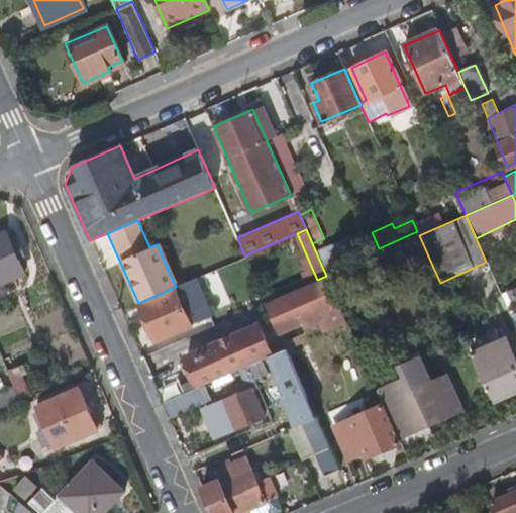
[(4,231),(0,233),(0,281),(21,271),(4,231)]
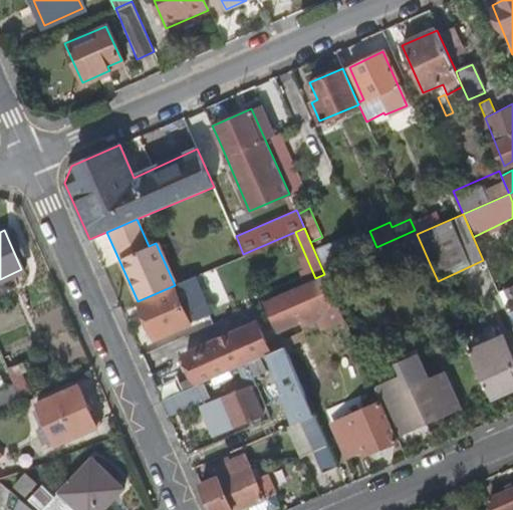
[(315,278),(295,232),(292,233),(302,254),(297,257),(301,267),(297,270),(303,283),(315,278)]
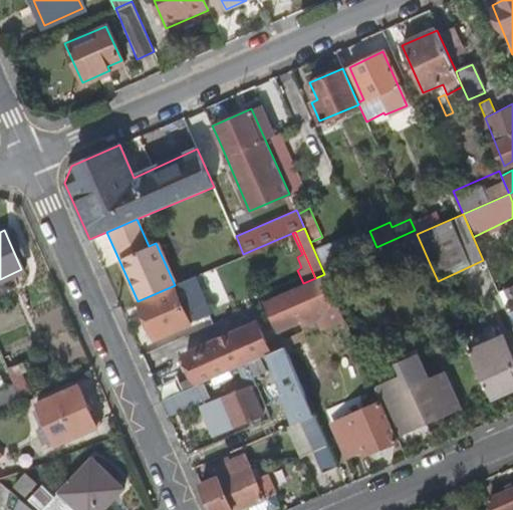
[(259,323),(226,337),(199,349),(183,356),(193,377),(196,385),(212,377),(215,376),(248,362),(264,355),(266,354),(284,346),(300,339),(293,322),(337,302),(324,274),(315,278),(303,283),(279,294),(287,310),(259,323)]
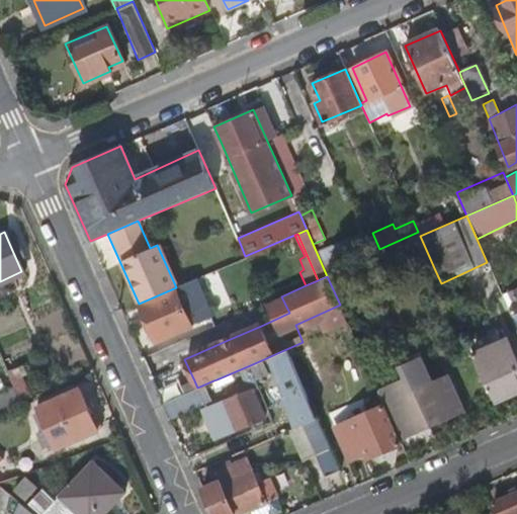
[(195,278),(176,287),(177,289),(141,305),(155,341),(212,316),(195,278)]
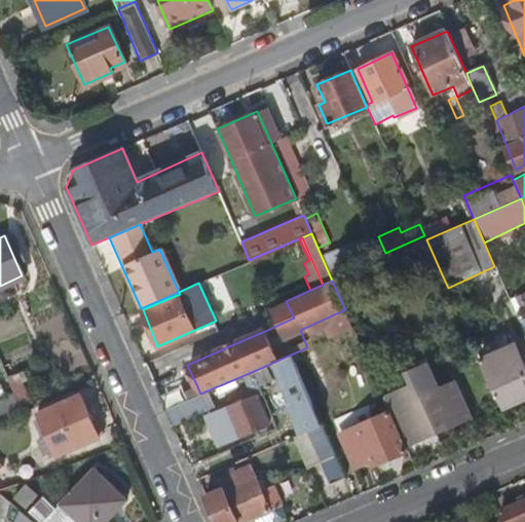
[(524,306),(524,291),(524,292),(514,297),(520,309),(524,306)]
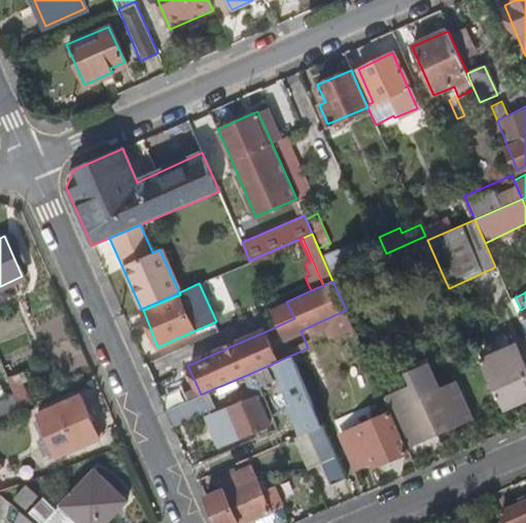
[(294,318),(286,302),(257,314),(266,332),(294,318)]
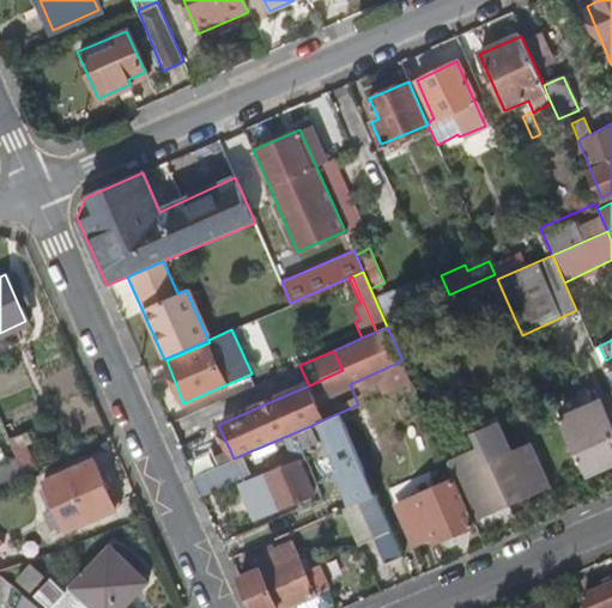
[(412,382),(403,360),(350,384),(358,405),(412,382)]
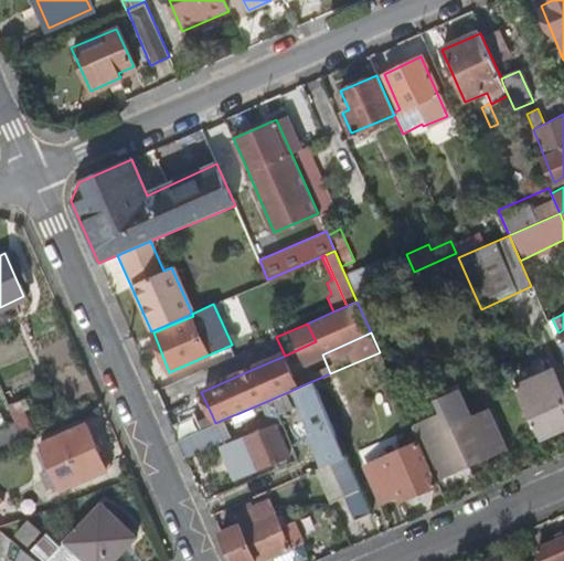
[(514,388),(536,436),(563,424),(563,394),(553,370),(514,388)]
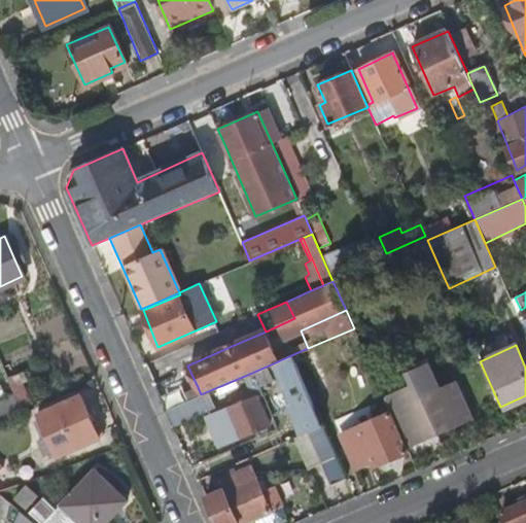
[(291,355),(273,363),(303,433),(322,424),(291,355)]
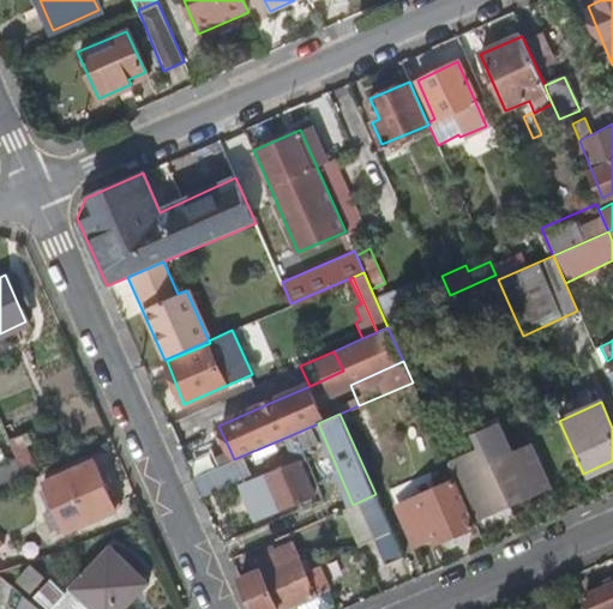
[(323,441),(316,424),(296,433),(304,450),(323,441)]
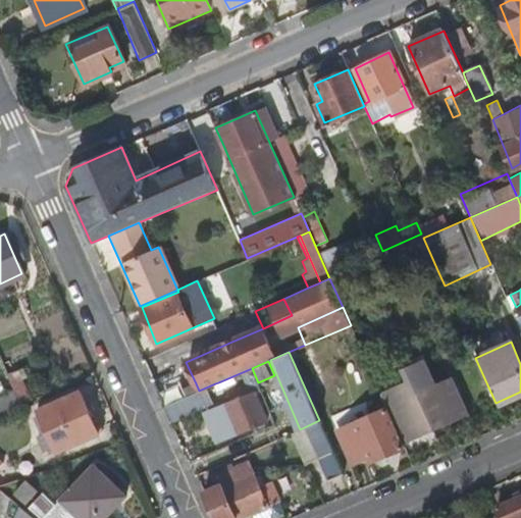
[(23,367),(6,374),(13,390),(20,405),(32,400),(23,378),(28,376),(23,367)]
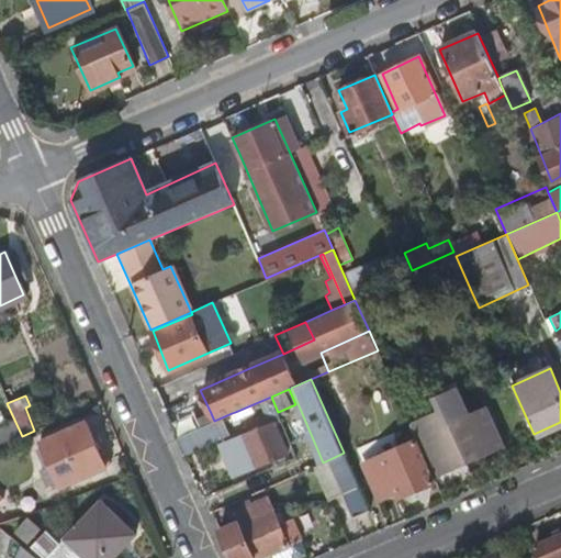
[(183,401),(164,410),(169,422),(176,438),(195,430),(192,422),(183,401)]
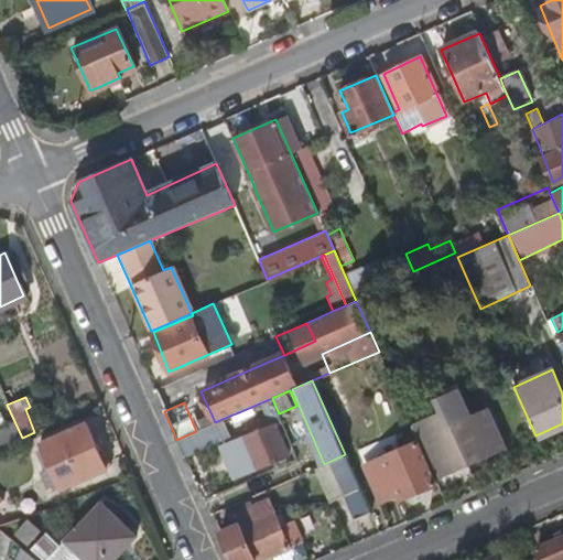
[(413,428),(420,444),(435,480),(455,470),(458,477),(472,471),(468,464),(502,449),(487,411),(450,429),(443,415),(413,428)]
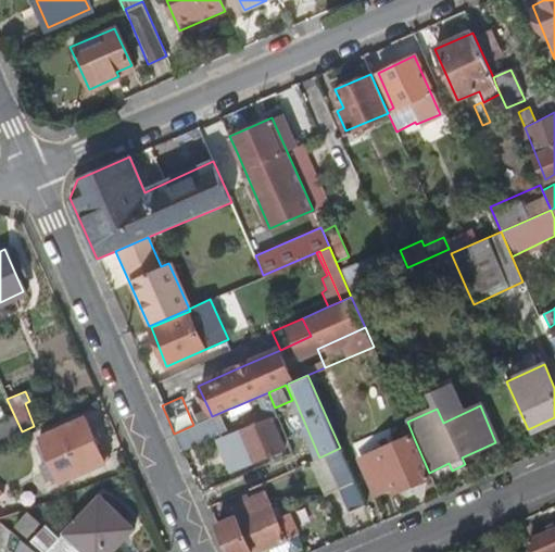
[(193,425),(174,434),(180,449),(238,423),(232,408),(229,409),(212,416),(193,425)]
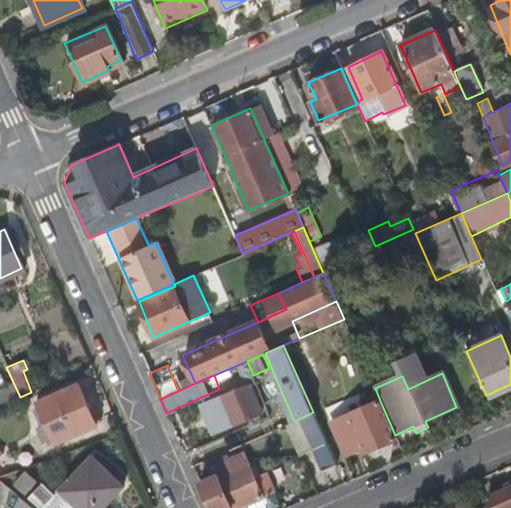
[(192,376),(175,384),(178,391),(195,383),(192,376)]
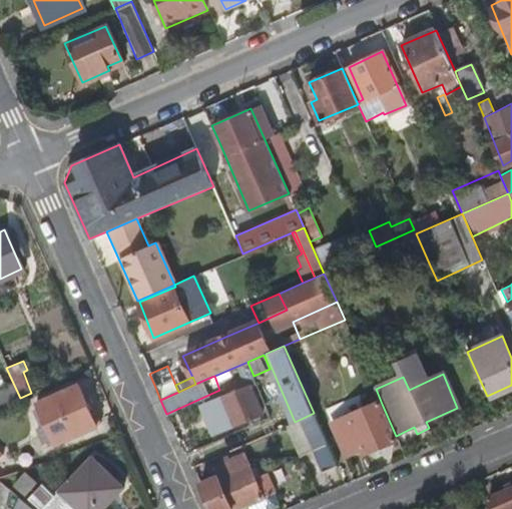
[(0,407),(20,398),(13,383),(0,389),(0,407)]
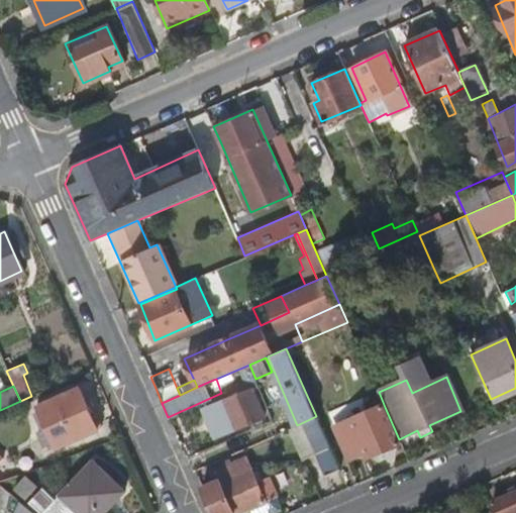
[(266,418),(253,387),(208,404),(212,414),(206,417),(215,438),(266,418)]
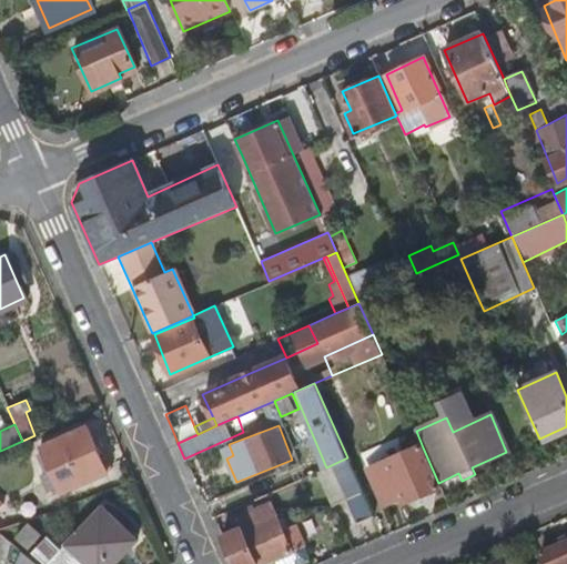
[(85,429),(36,450),(44,470),(39,472),(46,485),(48,483),(53,493),(103,472),(85,429)]
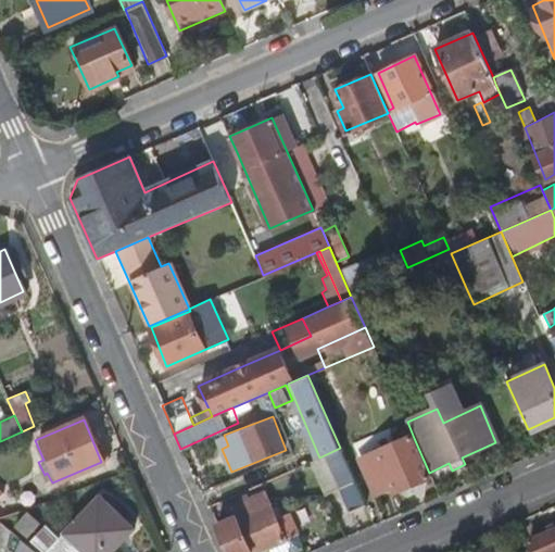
[(396,492),(431,477),(429,473),(414,438),(361,461),(377,497),(394,488),(396,492)]
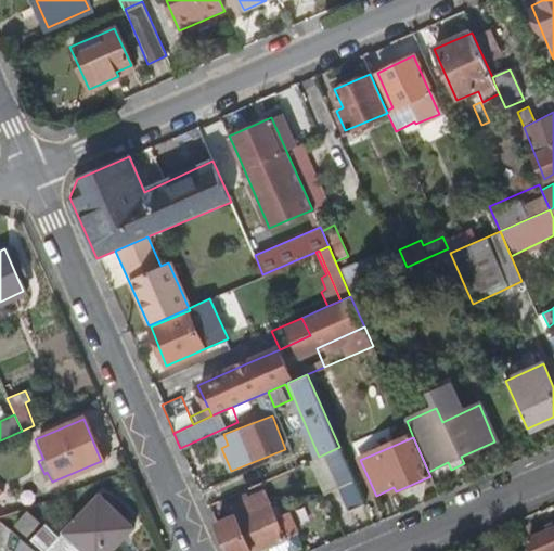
[(319,457),(310,460),(324,492),(339,486),(350,511),(365,504),(339,447),(319,457)]
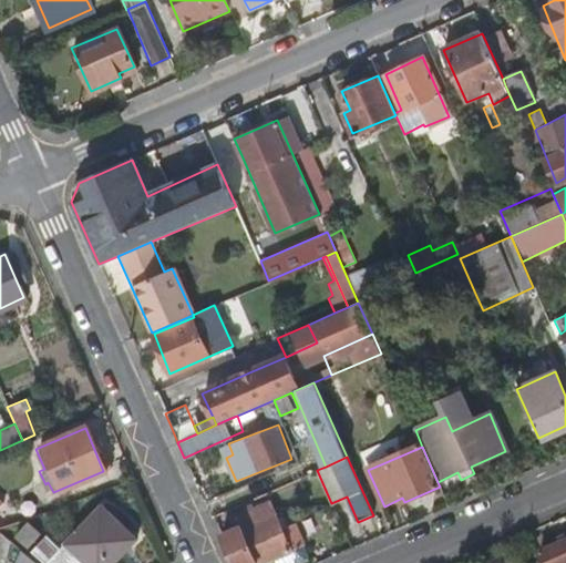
[(239,526),(223,534),(225,539),(235,562),(264,562),(273,560),(274,562),(304,562),(309,561),(302,545),(305,544),(296,523),(280,529),(269,503),(236,519),(239,526)]
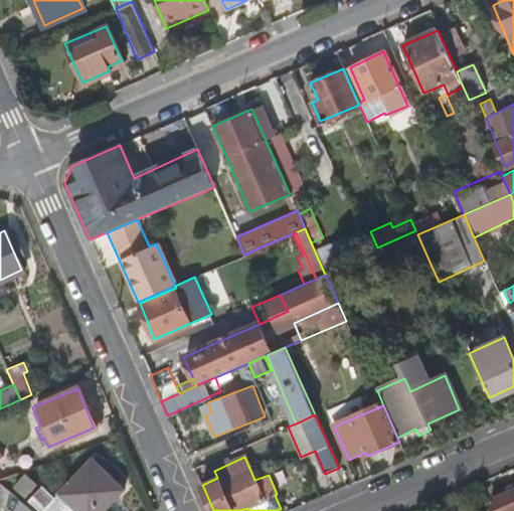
[(40,483),(26,499),(39,510),(104,510),(124,489),(89,458),(54,496),(40,483)]
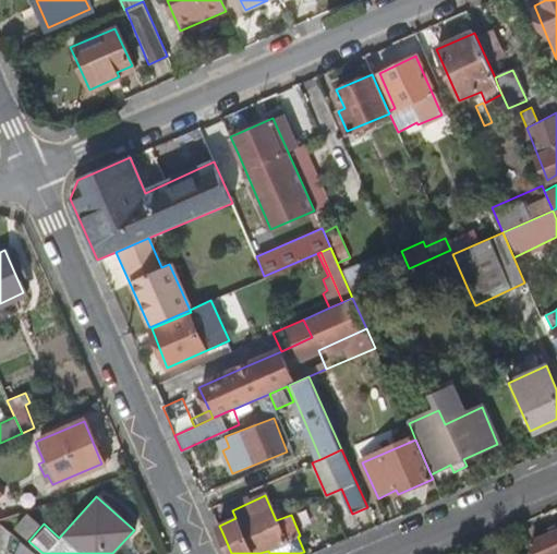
[(27,514),(14,529),(26,539),(39,524),(27,514)]
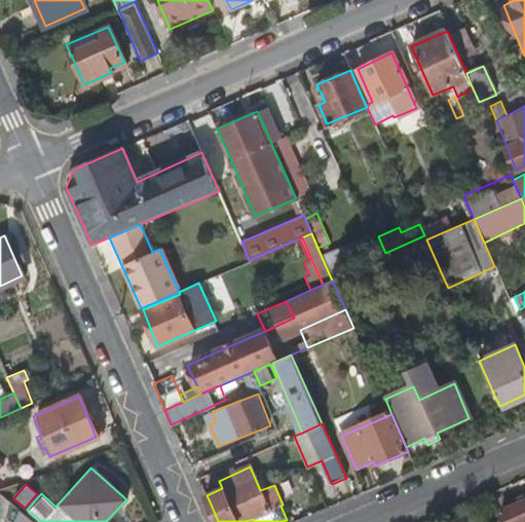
[(524,521),(524,497),(500,509),(505,521),(524,521)]
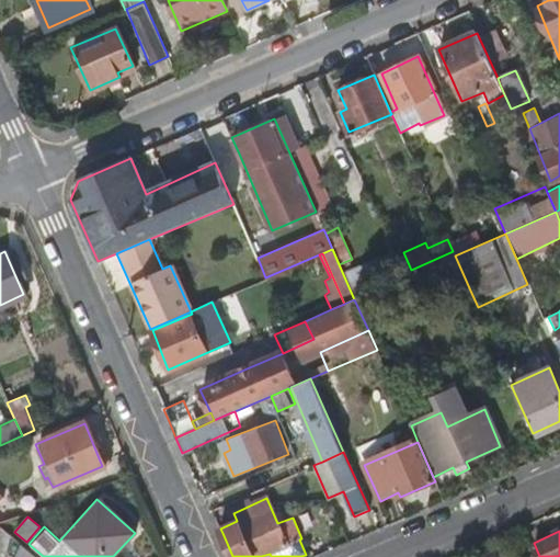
[(34,556),(23,546),(16,556),(34,556)]
